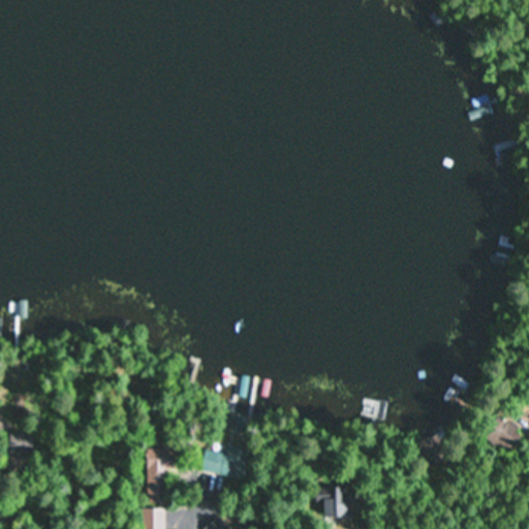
[(4,429),(26,429),(28,383),(5,382),(4,429)]
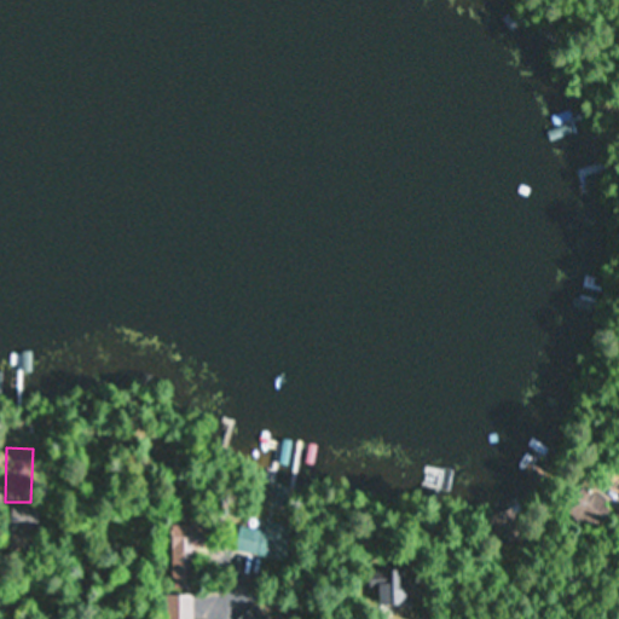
[(566,504),(590,531),(612,510),(586,484),(566,504)]
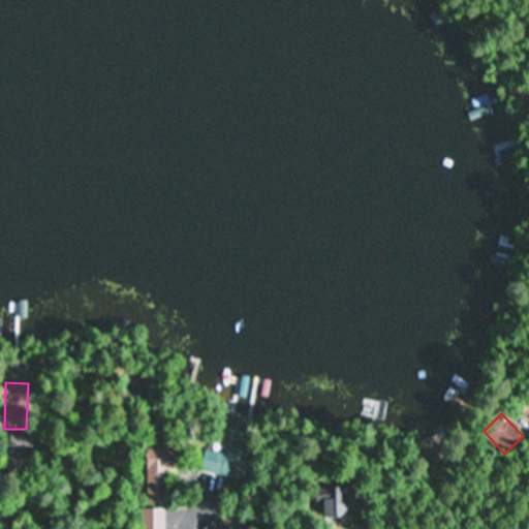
[(32,454),(33,434),(9,433),(9,454),(32,454)]
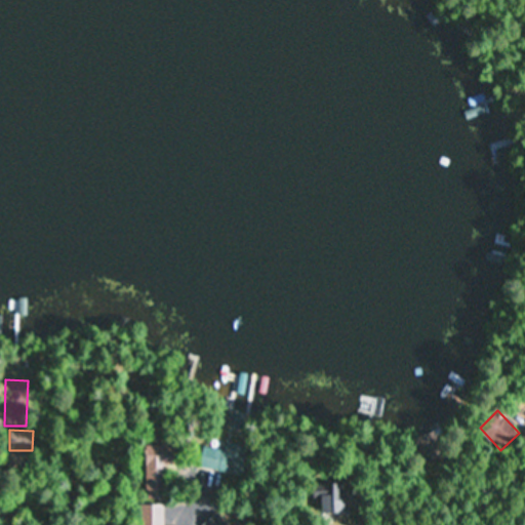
[(200,468),(241,474),(245,444),(226,441),(225,449),(203,446),(200,468)]
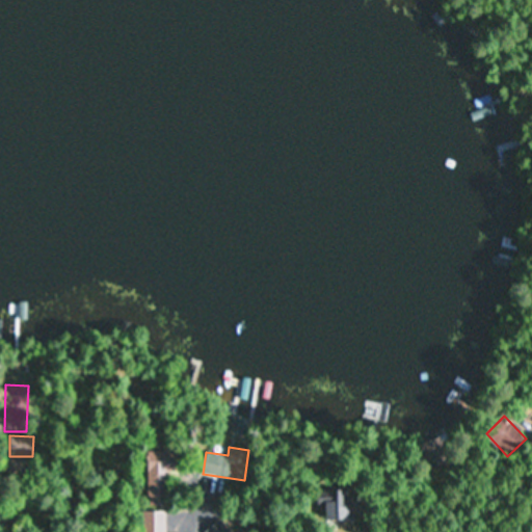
[(170,505),(171,451),(148,450),(148,505),(170,505)]
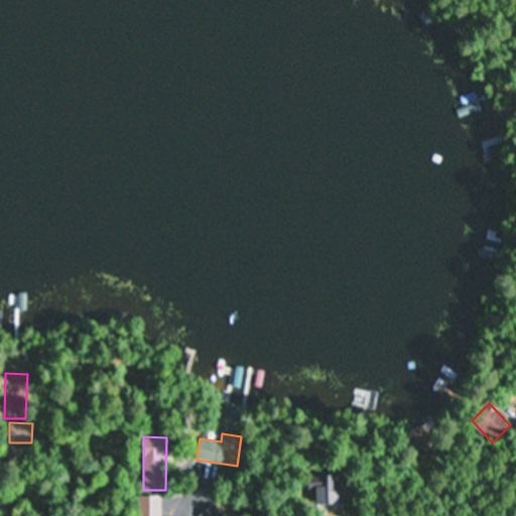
[(340,474),(323,474),(323,481),(314,481),(314,503),(350,503),(350,483),(340,483),(340,474)]
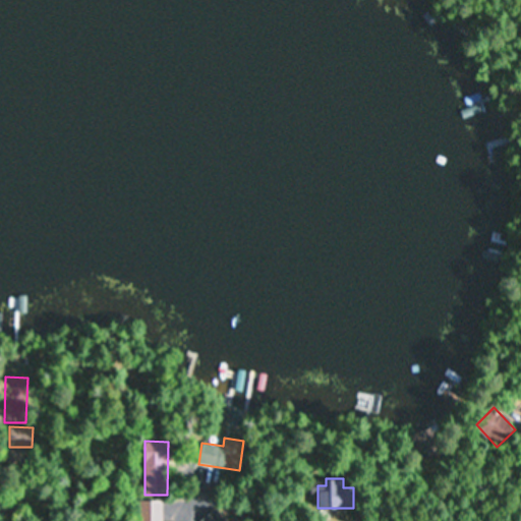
[(162,520),(162,500),(139,500),(139,520),(162,520)]
